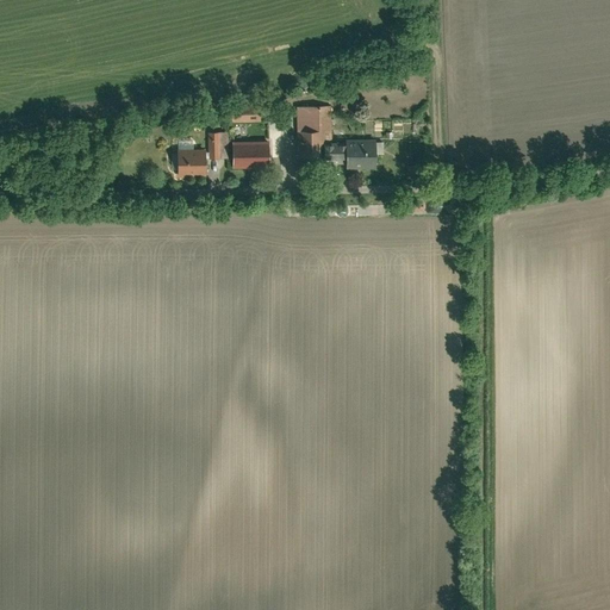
[(330,106),(297,107),(298,139),(330,138),(330,106)]
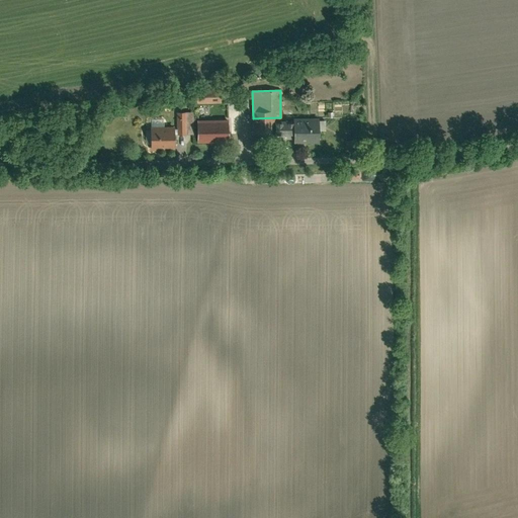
[(222,102),(221,92),(196,92),(197,103),(222,102)]
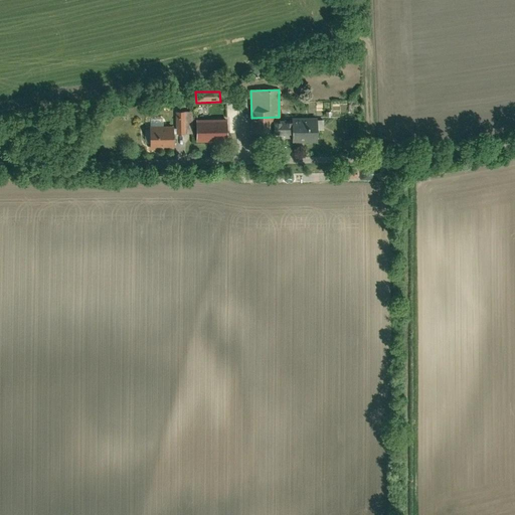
[(193,112),(176,112),(177,133),(193,133),(193,112)]
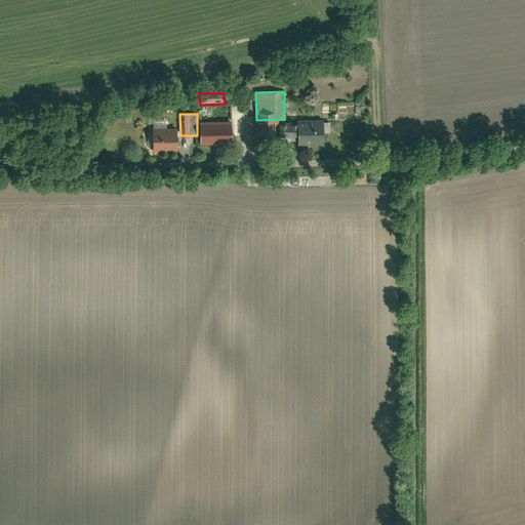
[(324,121),(298,121),(298,124),(298,135),(298,145),(324,145),(324,121)]
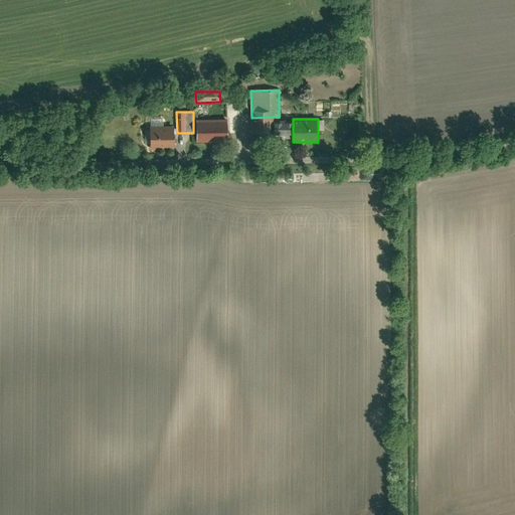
[(226,121),(197,122),(198,142),(227,141),(226,121)]
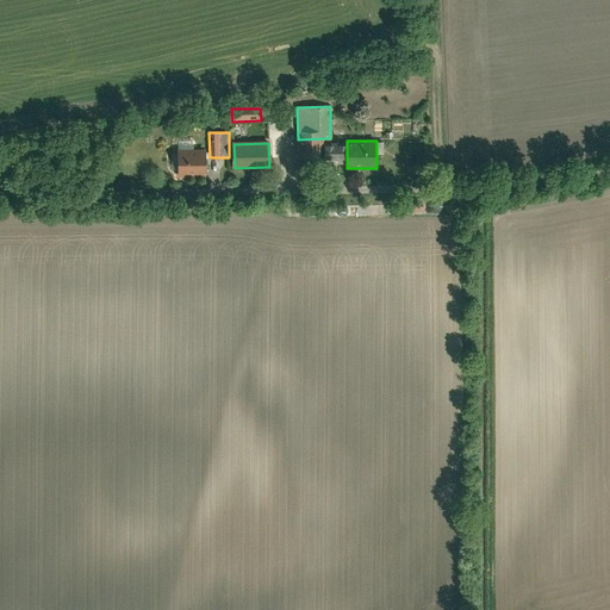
[(347,144),(325,145),(325,157),(347,157),(347,144)]
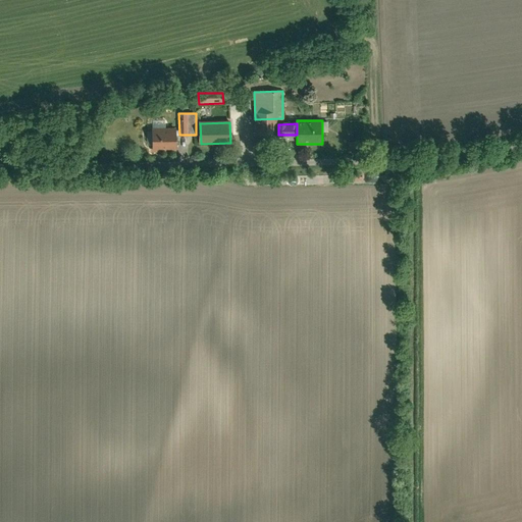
[(176,131),(153,131),(153,151),(176,150),(176,131)]
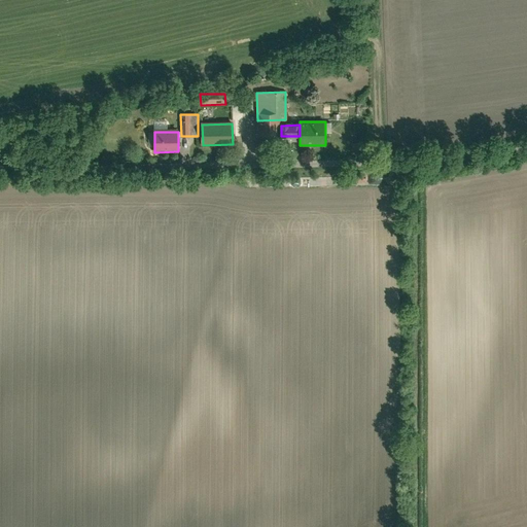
All buildings are outlined.
